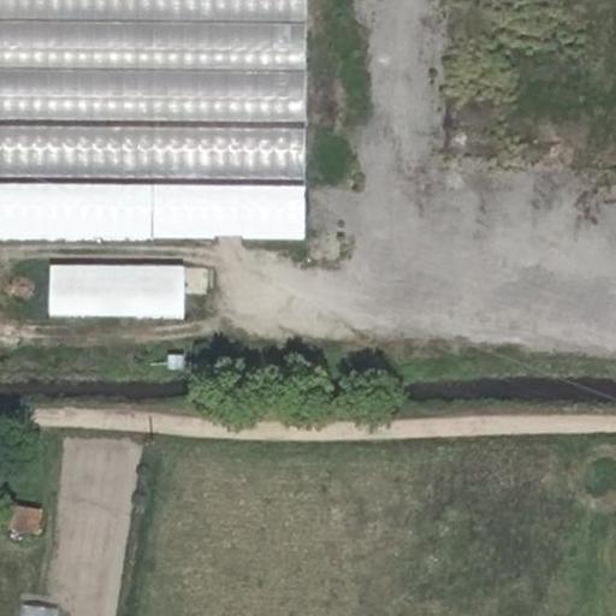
[(0,0),(0,237),(303,242),(306,0),(0,0)]
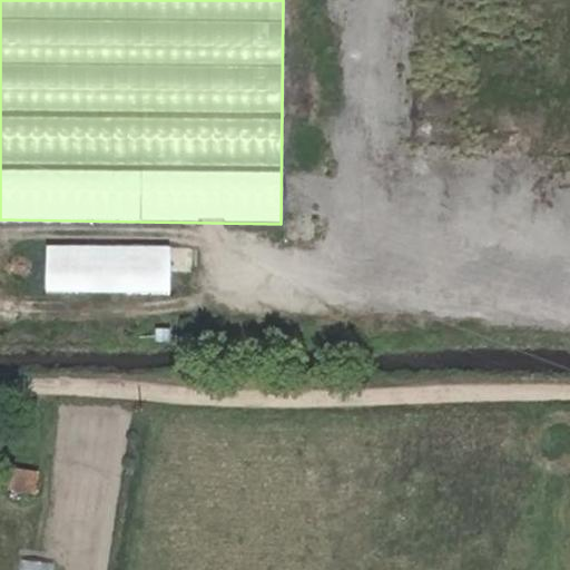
[(173,239),(49,243),(50,292),(174,288),(173,239)]
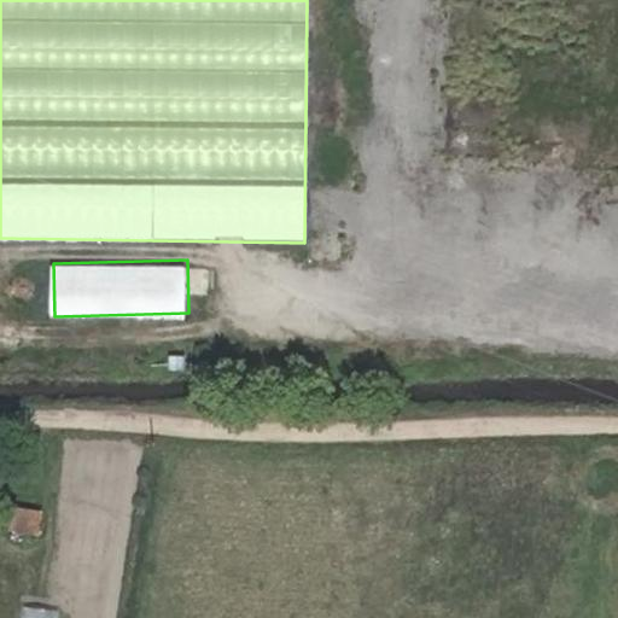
[(52,496),(52,464),(7,460),(4,491),(11,493),(7,534),(36,537),(41,495),(52,496)]
